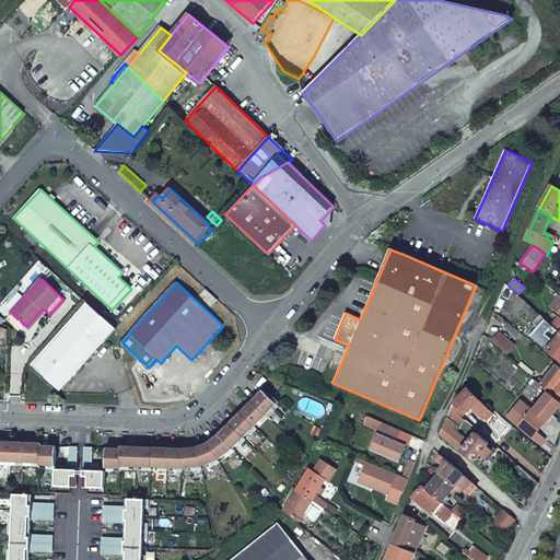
[(559,315),(559,294),(559,295),(550,307),(559,315)]
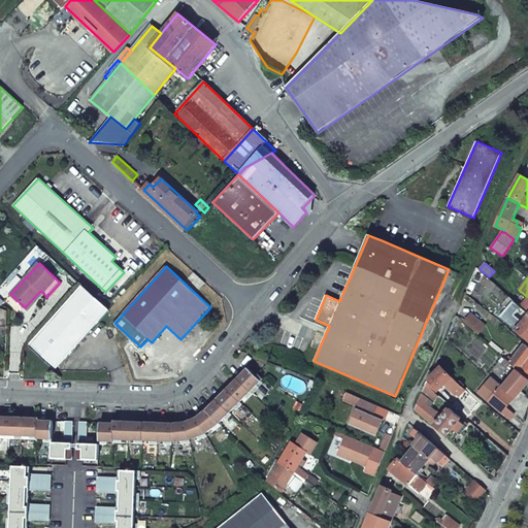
[(83,286),(30,344),(57,368),(108,310),(83,286)]
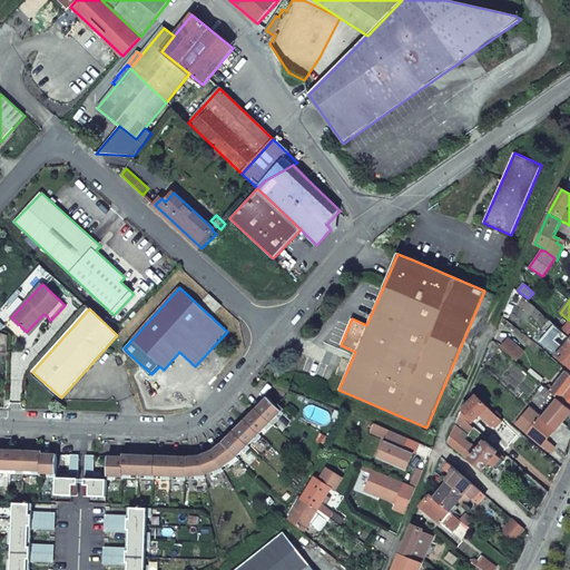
[(43,314),(27,332),(30,335),(47,316),(43,314)]
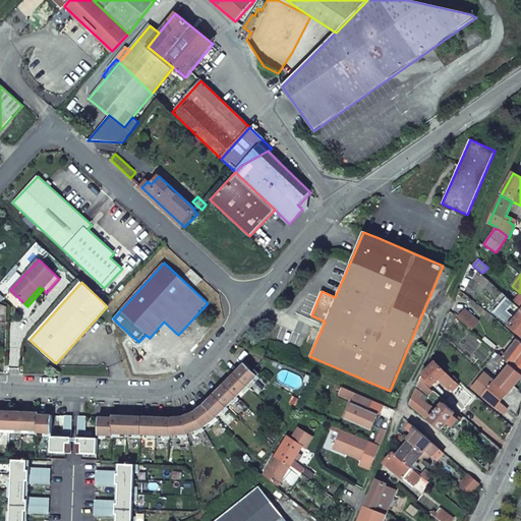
[(516,311),(520,308),(514,303),(507,297),(502,303),(510,310),(511,307),(516,311)]
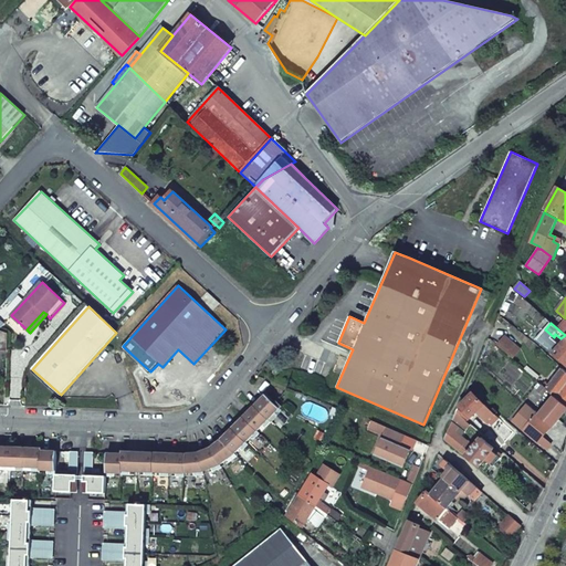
[(504,337),(498,346),(505,353),(512,358),(519,350),(504,337)]
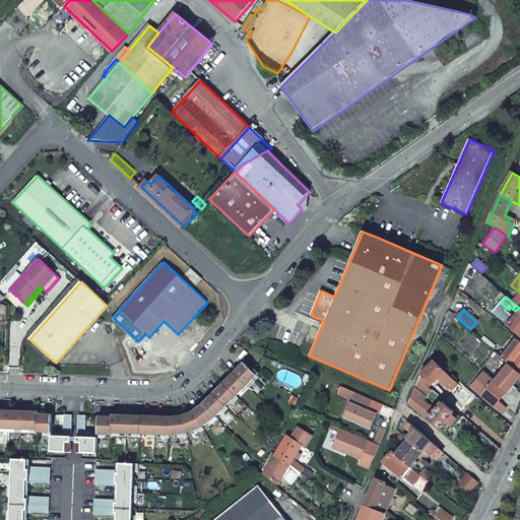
[(519,311),(508,325),(519,335),(519,311)]
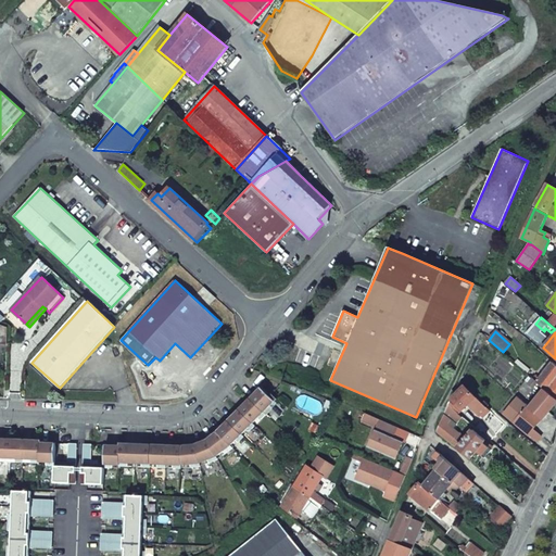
[(545,389),(555,397),(555,365),(553,363),(540,379),(535,376),(533,378),(533,379),(539,383),(545,389)]
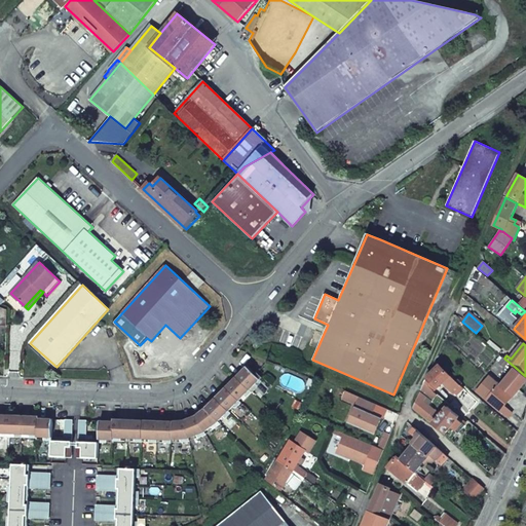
[(494,369),(499,374),(510,363),(504,359),(504,358),(494,369)]
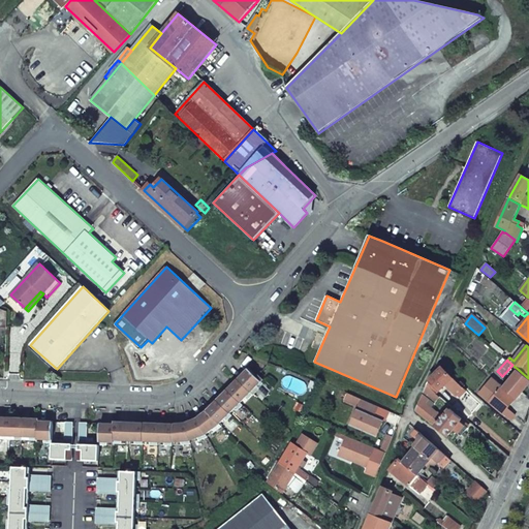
[(457,395),(458,395),(463,389),(442,367),(440,368),(438,366),(434,369),(437,372),(430,379),(440,391),(446,384),(457,395)]
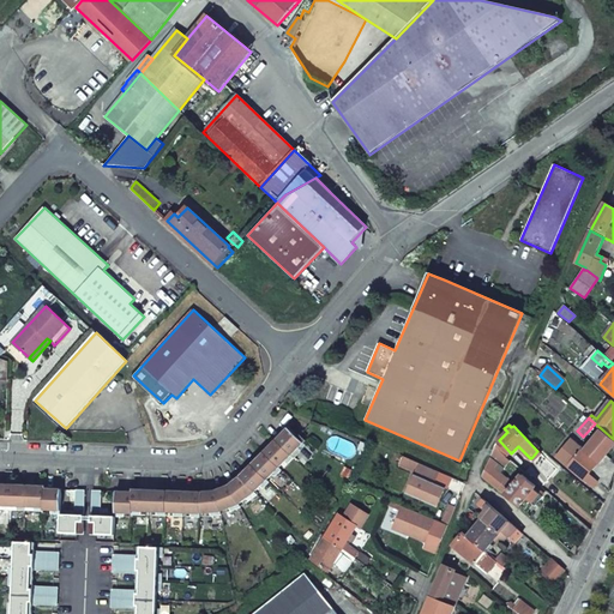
[(278,439),(292,452),(298,446),(300,449),(306,443),(304,439),(305,438),(299,432),(298,433),(289,426),(284,432),(281,432),(276,438),(278,439)]
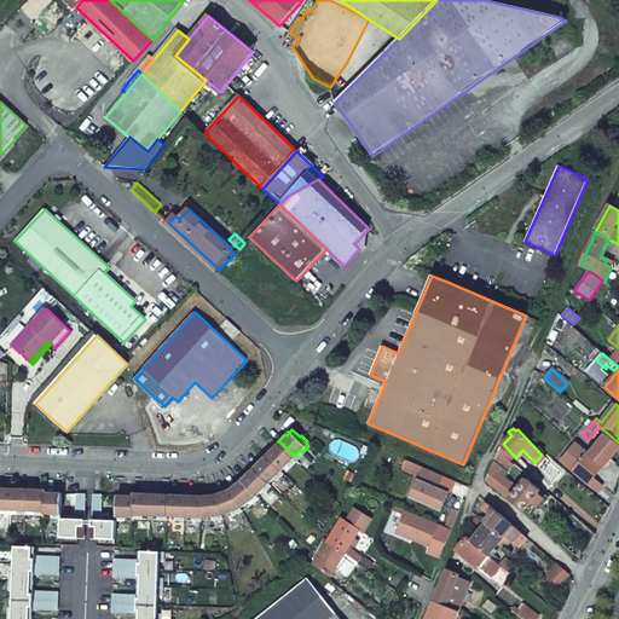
[(561,461),(589,485),(618,449),(618,443),(607,433),(589,455),(576,444),(561,461)]
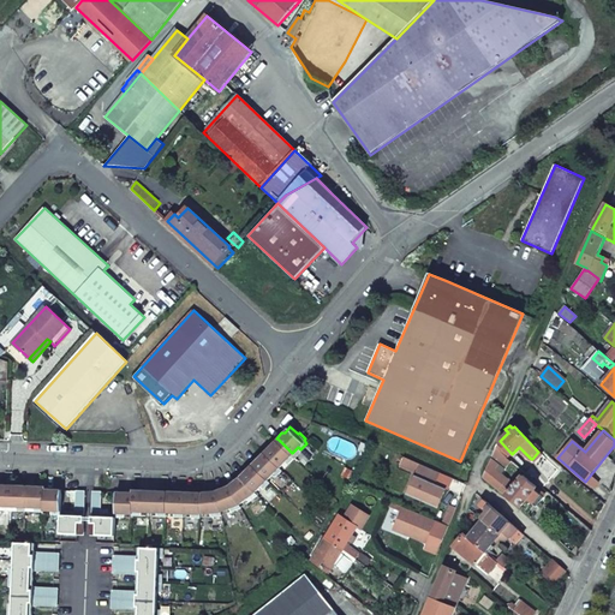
[(267,452),(280,465),(286,459),(288,461),(294,455),(292,453),(279,440),(273,446),(269,445),(264,451),(267,452)]
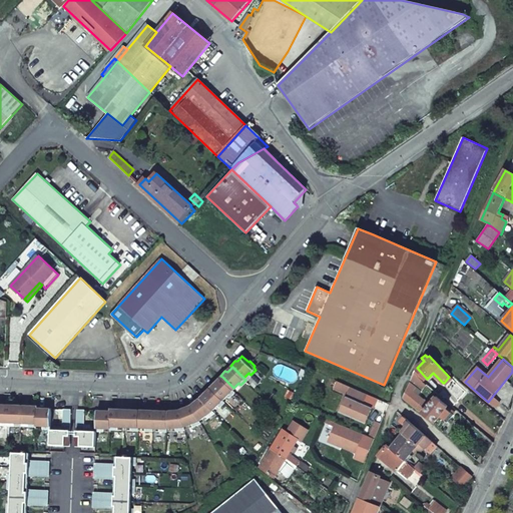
[(445,422),(453,412),(445,405),(446,405),(437,397),(426,409),(424,408),(429,403),(425,400),(424,400),(412,390),(415,386),(421,392),(427,385),(414,373),(403,398),(433,424),(439,416),(445,422)]
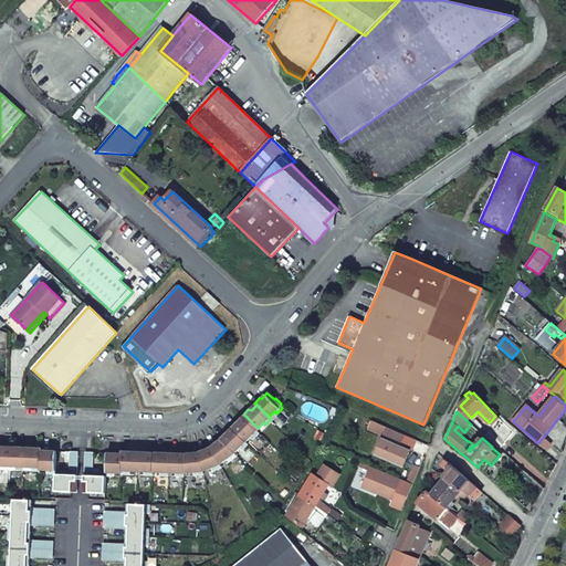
[(234,428),(247,440),(252,433),(254,436),(260,430),(258,428),(245,416),(240,421),(237,421),(232,426),(234,428)]
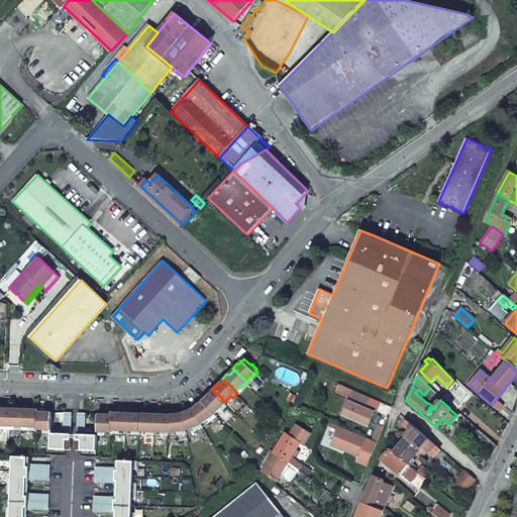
[(337,391),(350,398),(354,390),(340,385),(337,391)]
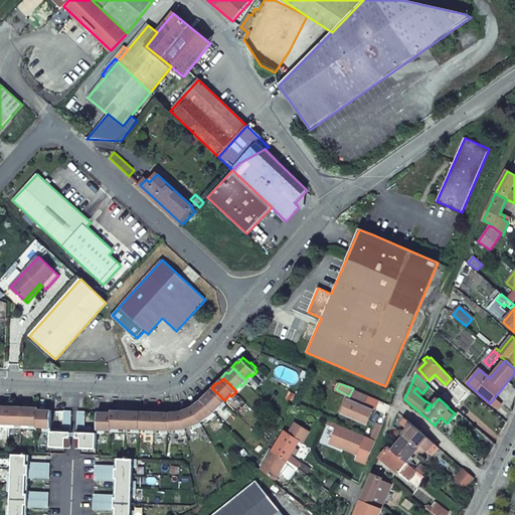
[(341,413),(366,425),(366,424),(373,409),(365,404),(369,396),(353,388),(341,413)]
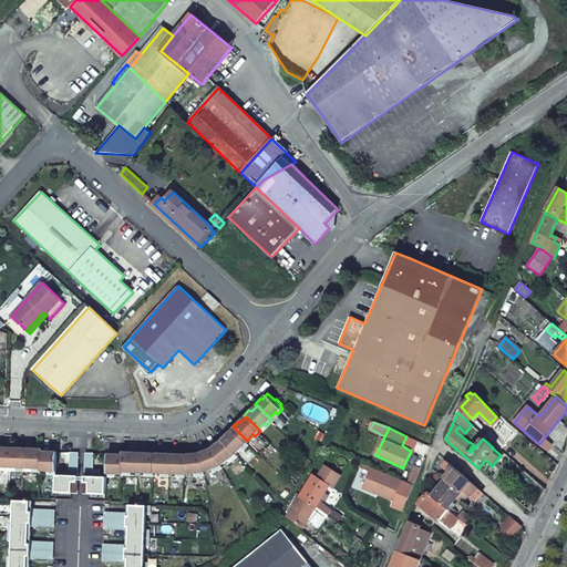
[(223,440),(236,452),(241,446),(244,449),(249,443),(247,441),(235,429),(229,433),(226,433),(222,437),(223,440)]
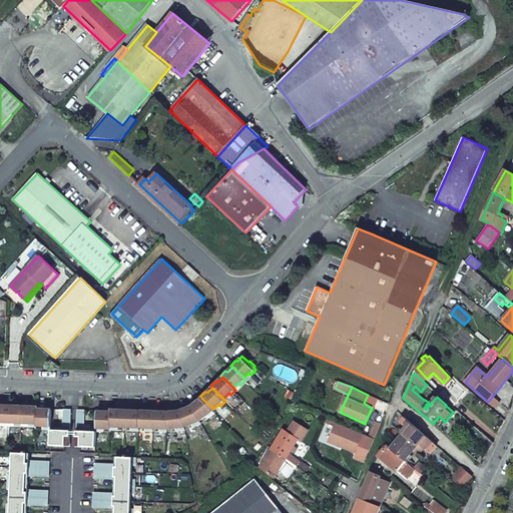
[(201,398),(192,406),(200,419),(206,414),(208,417),(215,411),(213,409),(201,398)]
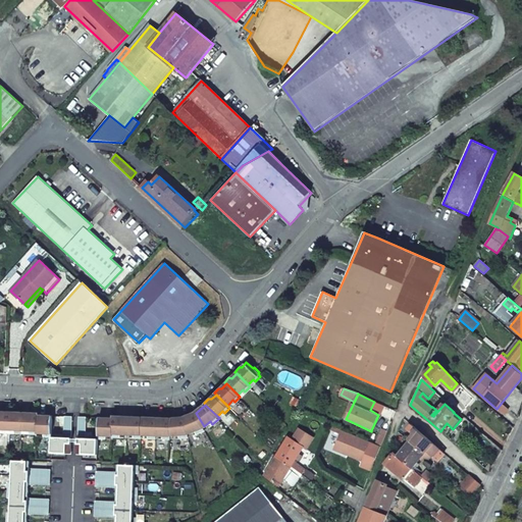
[(0,410),(0,428),(1,429),(1,432),(8,432),(9,413),(3,413),(1,411),(0,410)]
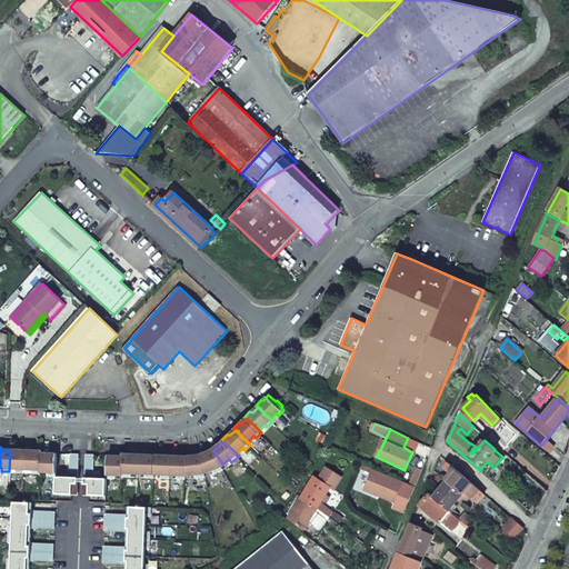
[(10,450),(9,471),(17,471),(17,468),(25,468),(26,449),(19,449),(17,451),(10,450)]
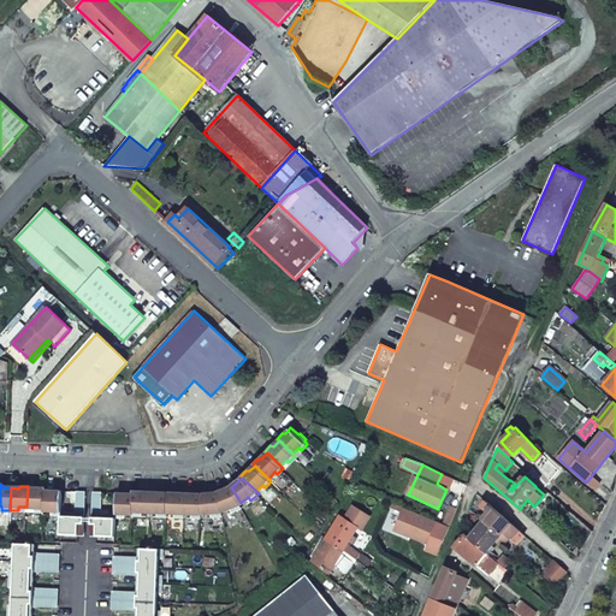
[(28,486),(27,507),(36,508),(36,511),(45,511),(45,510),(45,489),(37,489),(36,486),(28,486)]
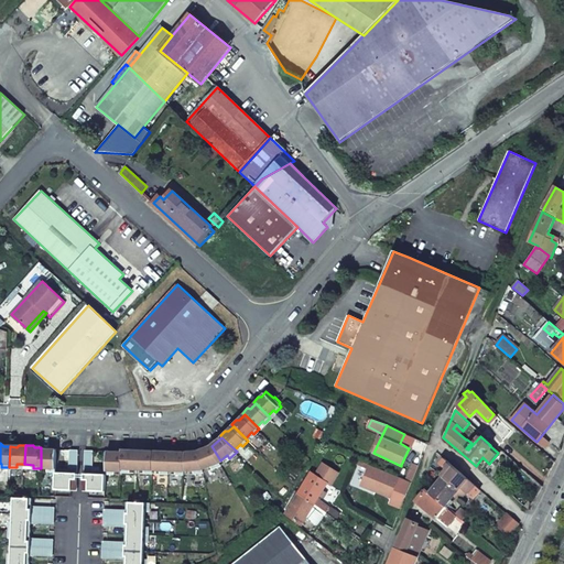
[(198,451),(203,468),(210,464),(212,467),(221,464),(220,461),(212,446),(198,451)]
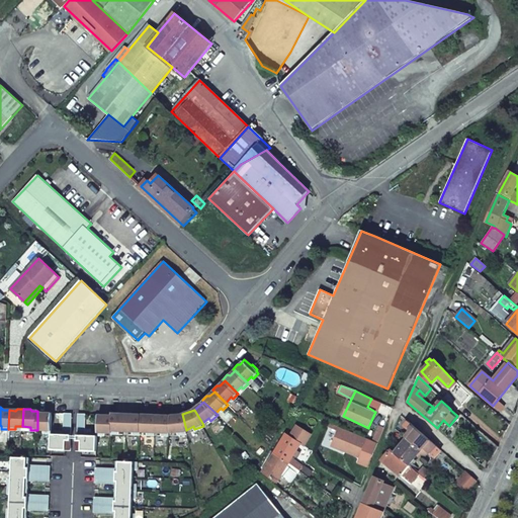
[(37,411),(37,429),(45,429),(45,432),(52,433),(52,432),(52,414),(46,414),(45,411),(37,411)]
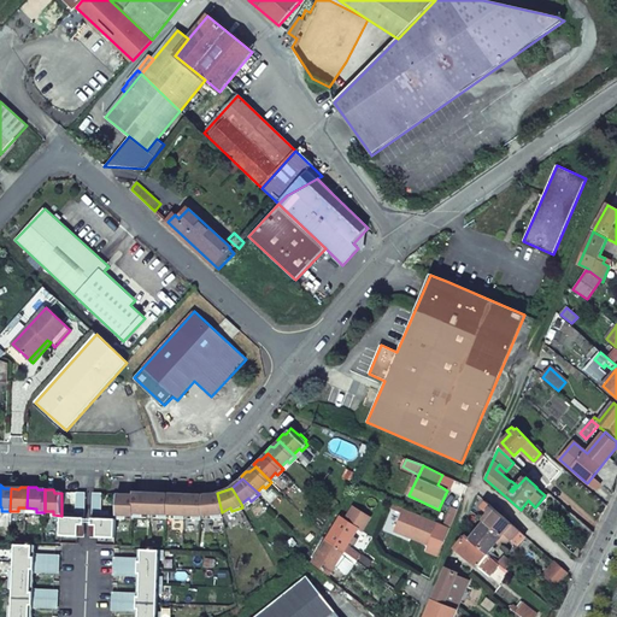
[(86,512),(86,491),(78,491),(77,491),(76,512),(86,512)]
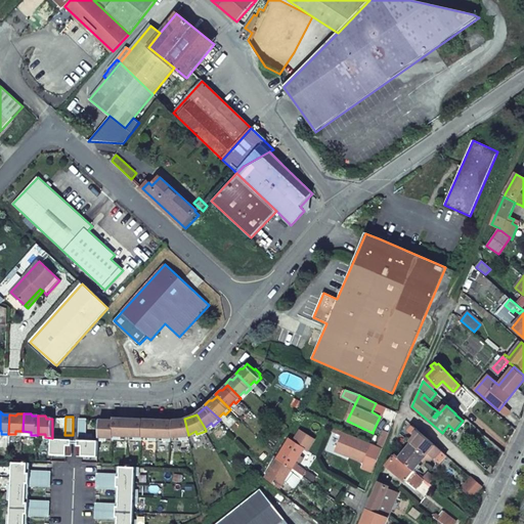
[(86,435),(87,417),(86,417),(79,417),(79,435),(86,435)]
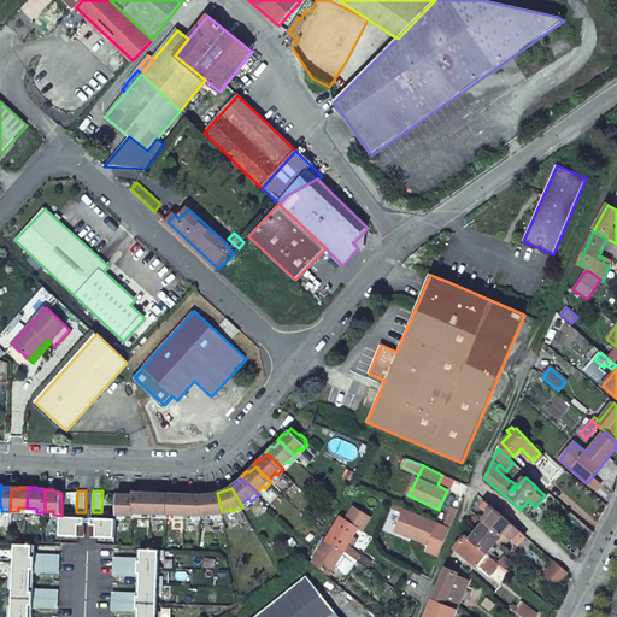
[(134,513),(133,515),(141,516),(141,512),(151,512),(151,491),(144,491),(141,493),(134,493),(134,513)]
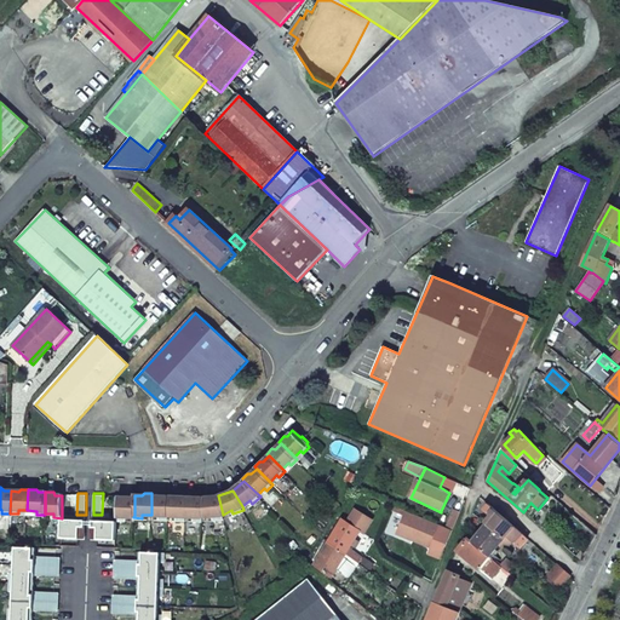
[(151,493),(151,515),(160,515),(159,518),(168,518),(168,515),(168,497),(161,497),(159,493),(151,493)]
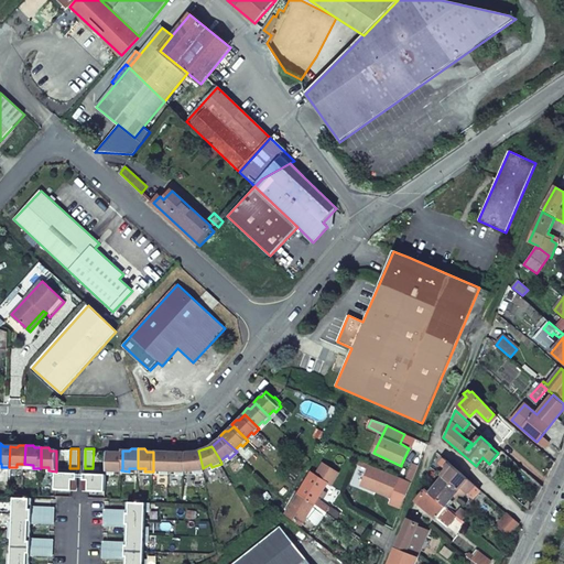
[(153,452),(153,468),(161,469),(161,473),(169,473),(169,469),(170,452),(162,452),(161,449),(154,449),(153,452)]
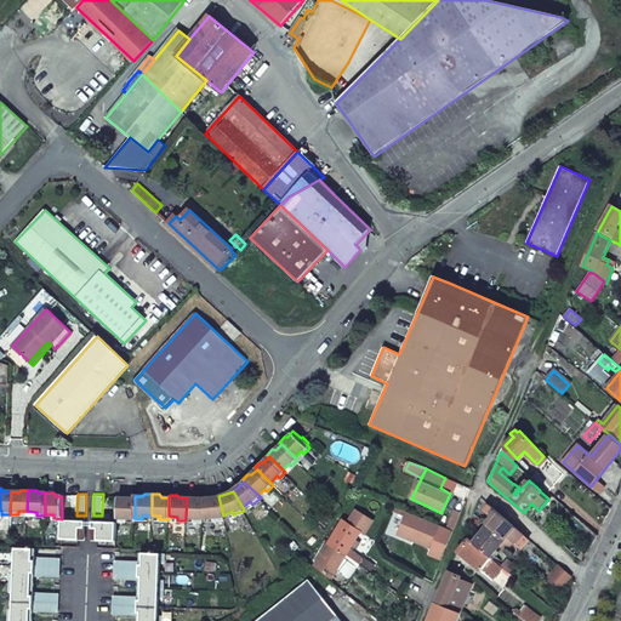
[(187,497),(186,517),(194,517),(194,520),(203,520),(203,517),(204,499),(197,497),(194,495),(187,495),(187,497)]
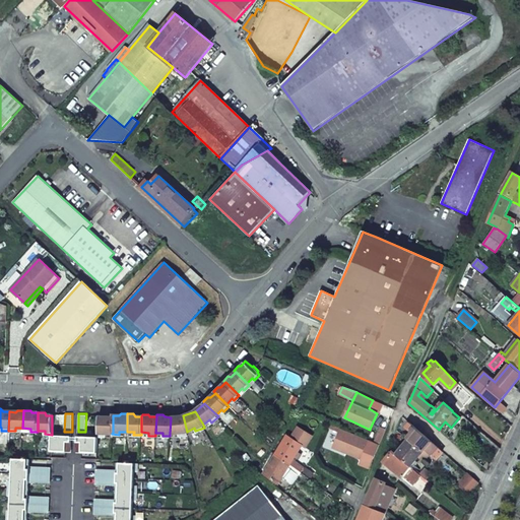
[(98,436),(105,436),(106,433),(113,433),(113,415),(107,415),(105,417),(99,416),(98,436)]
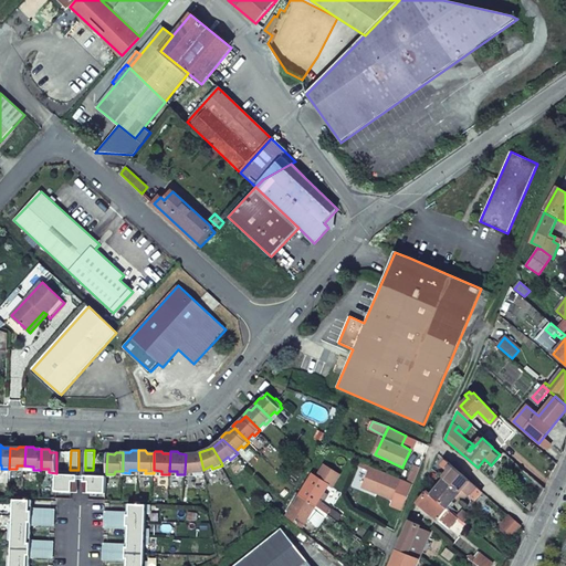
[(186,454),(185,471),(194,470),(195,474),(203,473),(203,470),(199,452),(186,454)]
